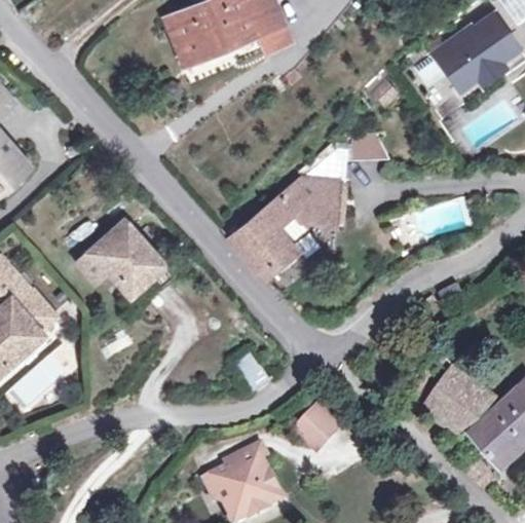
[(202,0),(166,15),(184,58),(256,28),(263,45),(285,36),(269,0),(202,0)]
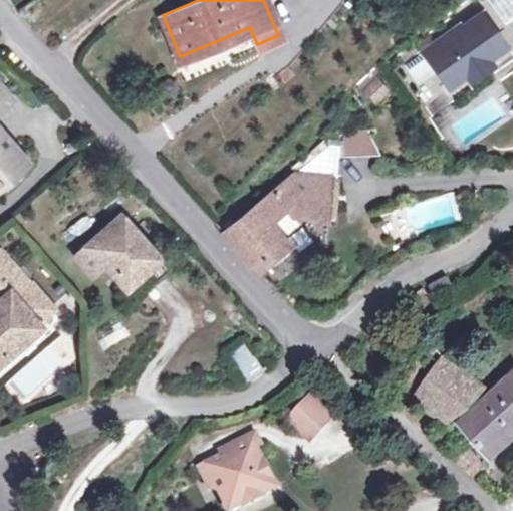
[(443,42),(431,50),(451,79),(467,67),(470,72),(488,58),(485,53),(501,42),(480,15),(461,29),(457,24),(440,37),(443,42)]
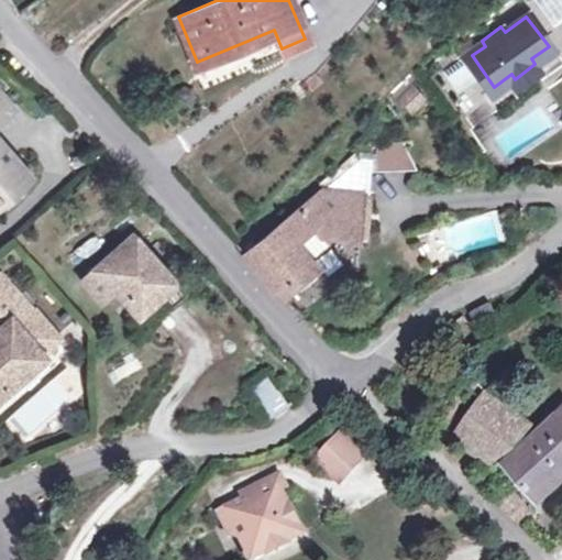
[(467,51),(472,55),(485,46),(482,41),(467,51)]
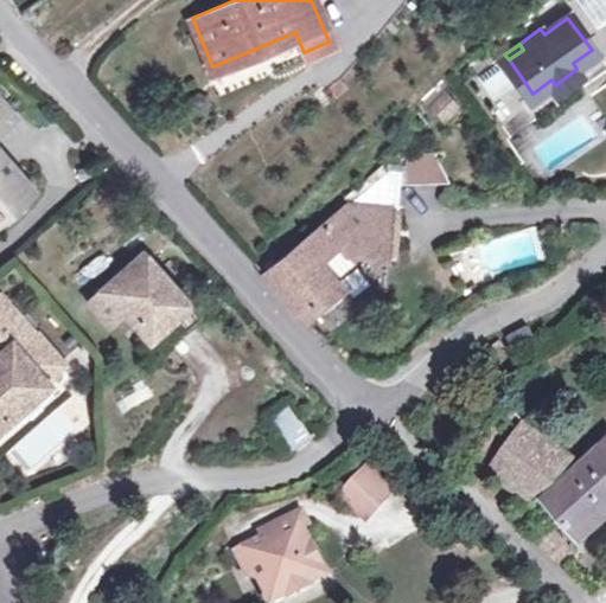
[(605,65),(605,58),(597,46),(592,50),(573,63),(576,69),(586,81),(605,65)]
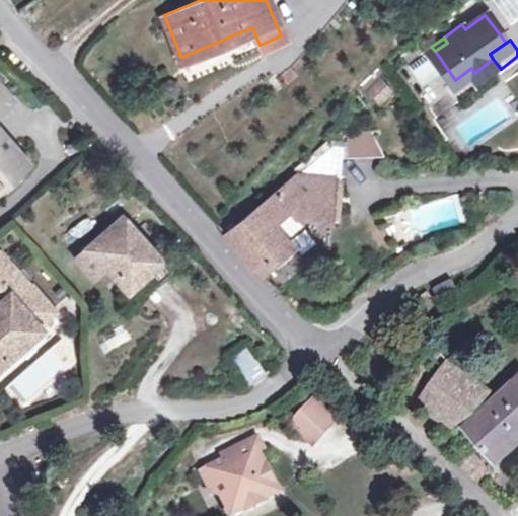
[(442,62),(435,51),(416,65),(423,75),(442,62)]
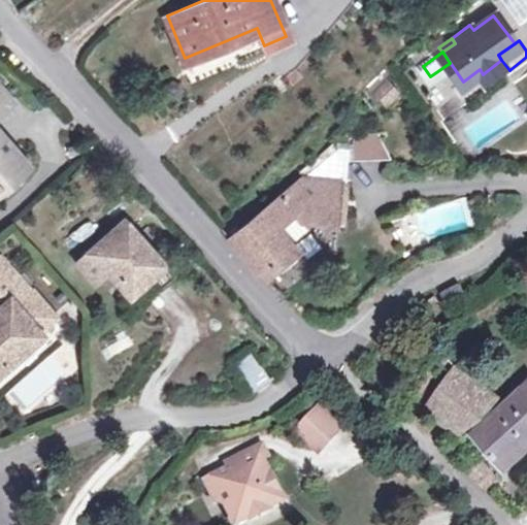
[(377,69),(362,84),(382,104),(396,90),(377,69)]
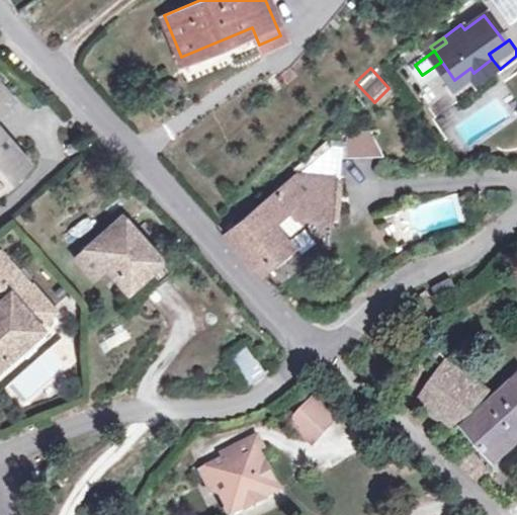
[(0,94),(7,103),(19,94),(0,72),(0,94)]
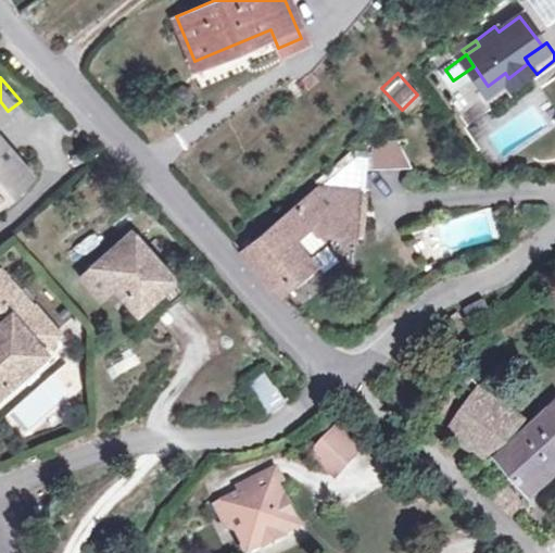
[(0,117),(8,111),(0,101),(0,196),(28,173),(3,142),(1,143),(0,141),(0,117)]
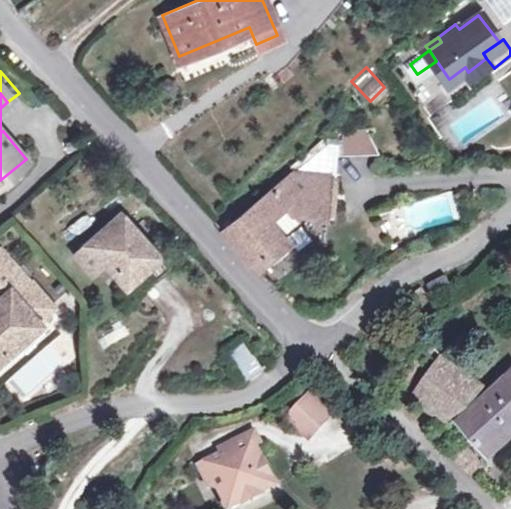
[(366,150),(365,125),(337,127),(339,152),(366,150)]
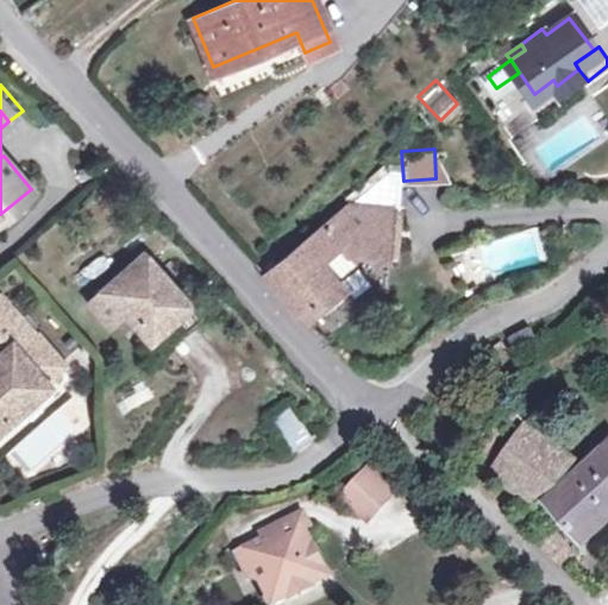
[(265,269),(261,272),(300,316),(318,301),(323,306),(328,307),(337,300),(336,295),(332,290),(338,285),(333,279),(352,264),(356,254),(389,263),(403,214),(356,200),(277,259),(273,254),(269,254),(264,259),(262,264),(265,269)]
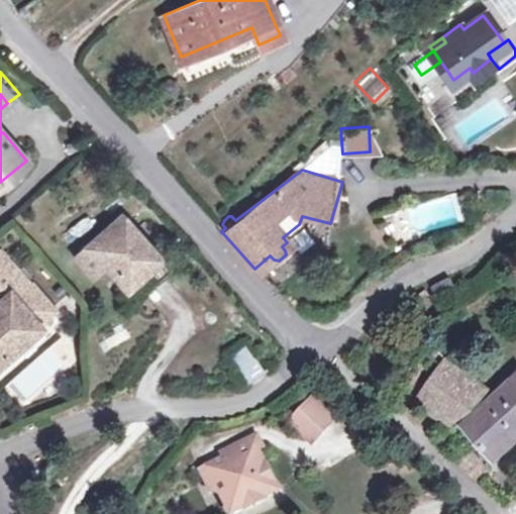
[(129,281),(160,254),(127,216),(106,235),(103,231),(80,251),(94,268),(107,255),(129,281)]
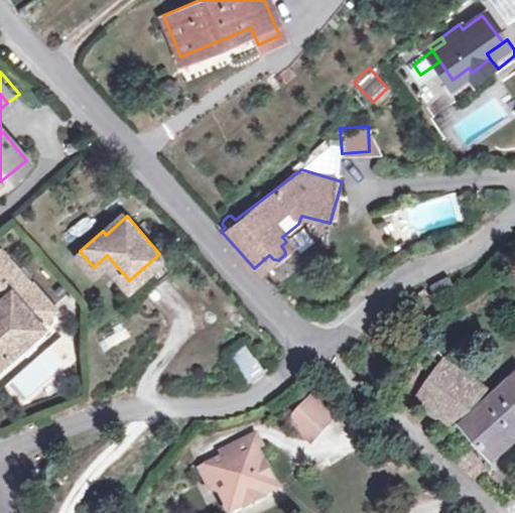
[(382,226),(371,230),(375,242),(387,238),(382,226)]
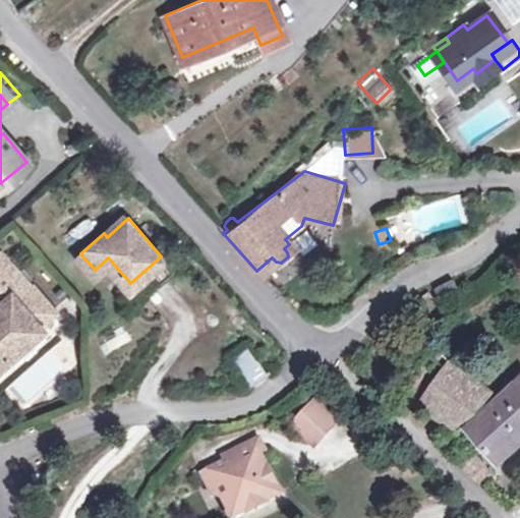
[(38,324),(36,321),(53,306),(34,284),(33,285),(1,250),(0,250),(0,301),(0,361),(41,327),(38,324)]
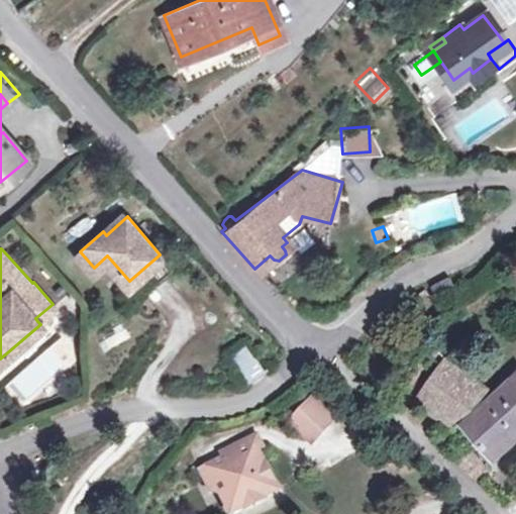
[(129,281),(126,284),(138,298),(175,266),(163,251),(160,254),(129,281)]
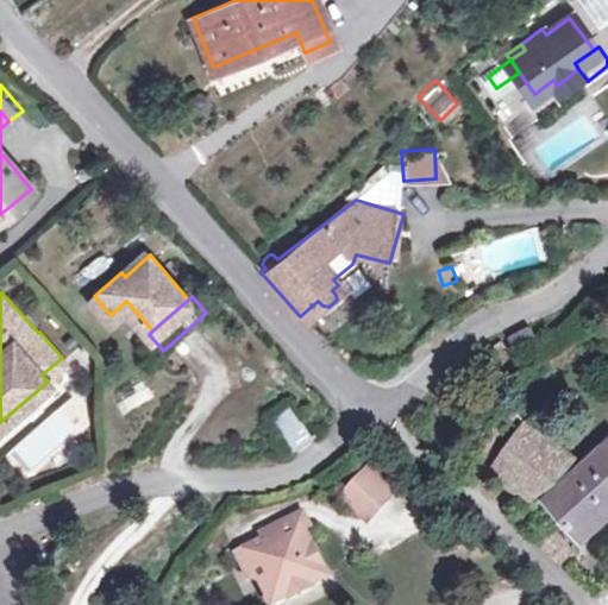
[(526,322),(502,333),(511,350),(533,340),(526,322)]
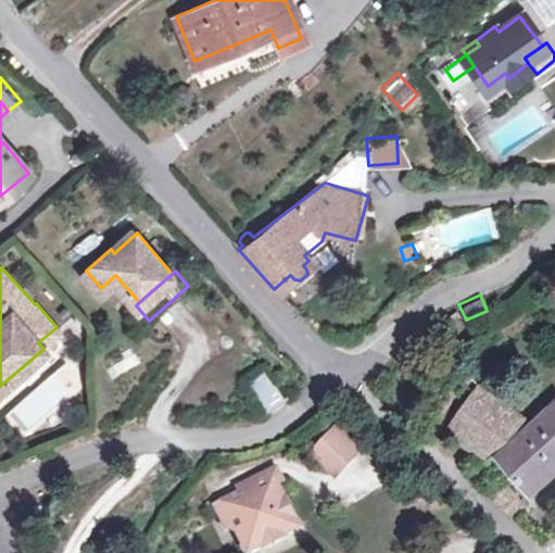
[(57,327),(38,342),(40,346),(59,329),(57,327)]
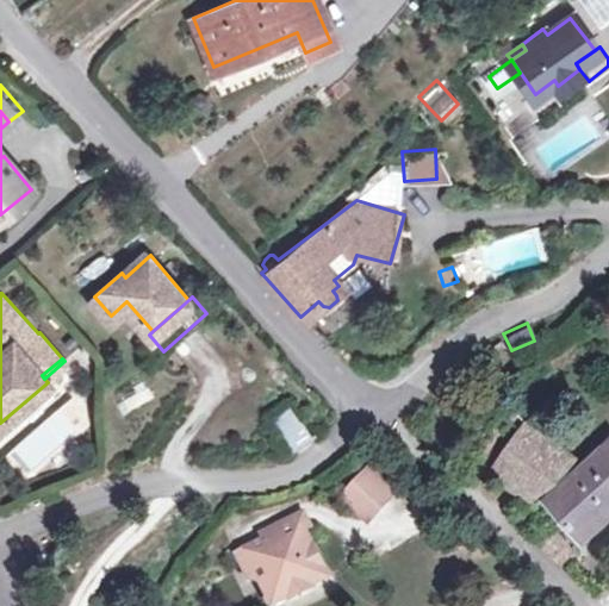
[(472,397),(455,382),(446,393),(463,407),(472,397)]
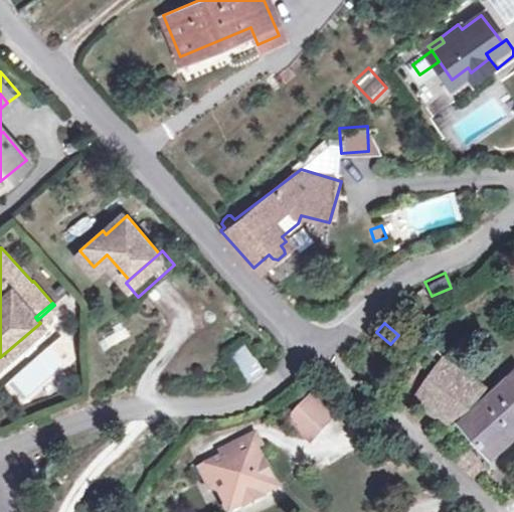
[(232,350),(246,371),(261,362),(246,341),(232,350)]
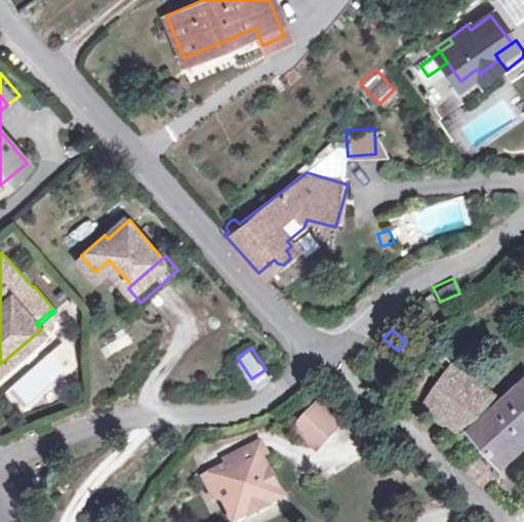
[(497,395),(450,361),(419,405),(457,432),(497,395)]
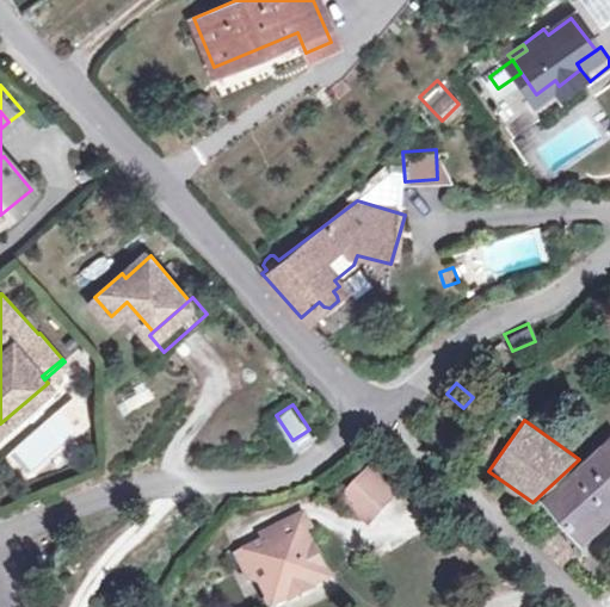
[(609,518),(609,438),(546,497),(585,540),(609,518)]
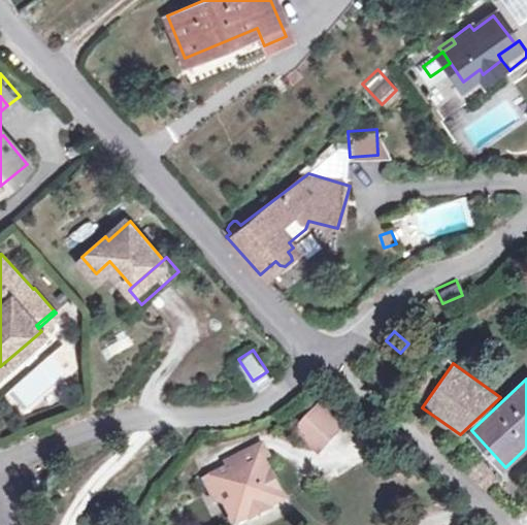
[(322,451),(342,430),(324,411),(303,431),(322,451)]
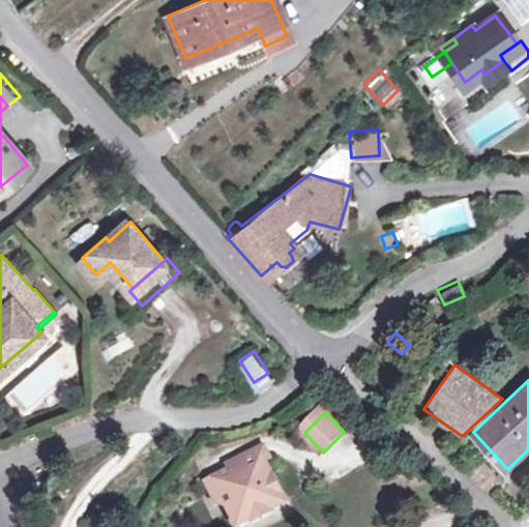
[(263,456),(215,478),(238,525),(254,518),(256,521),(270,514),(269,510),(286,503),(263,456)]
